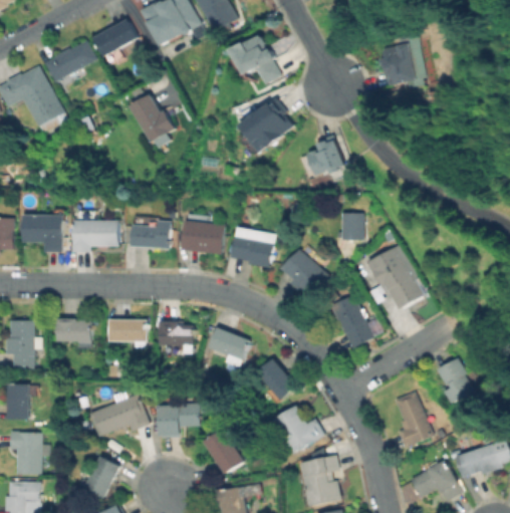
[(7,5),(0,8),(0,0),(11,0),(5,3),(7,5)]
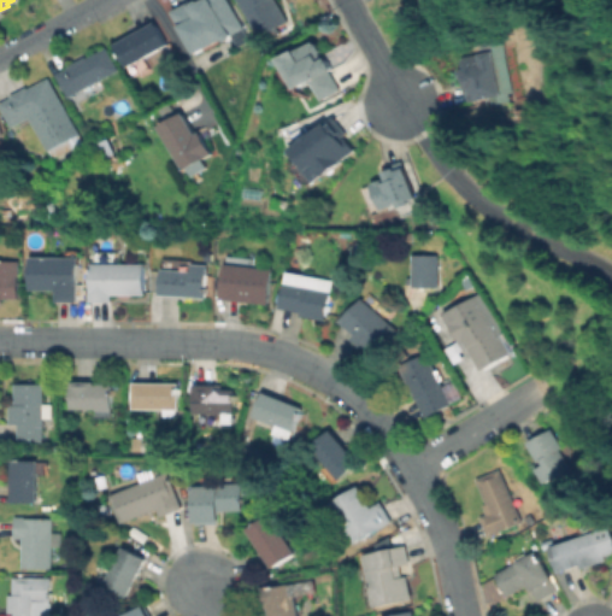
[(224,0),(240,30),(194,54),(174,17),(206,0),(224,0)]
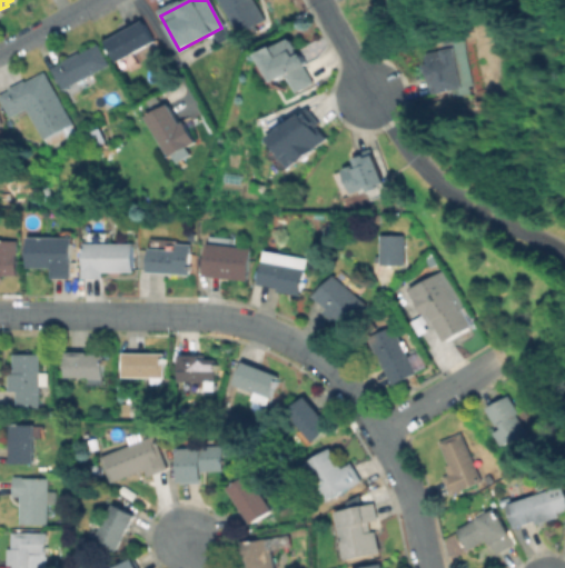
[(250,0),(261,22),(235,36),(218,0),(250,0)]
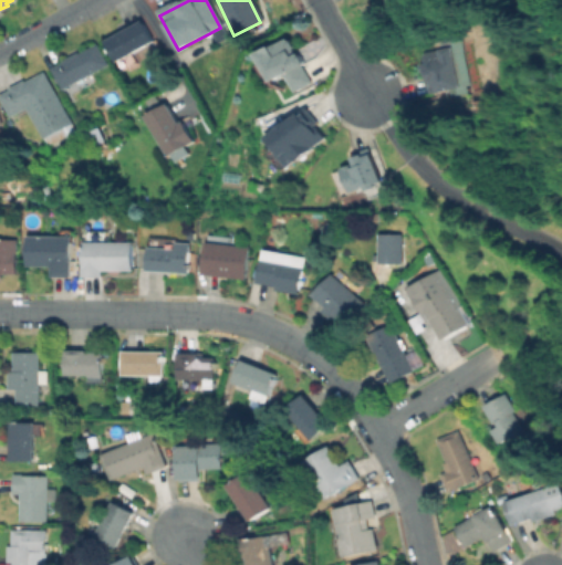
[(147,42),(112,62),(101,42),(136,22),(147,42)]
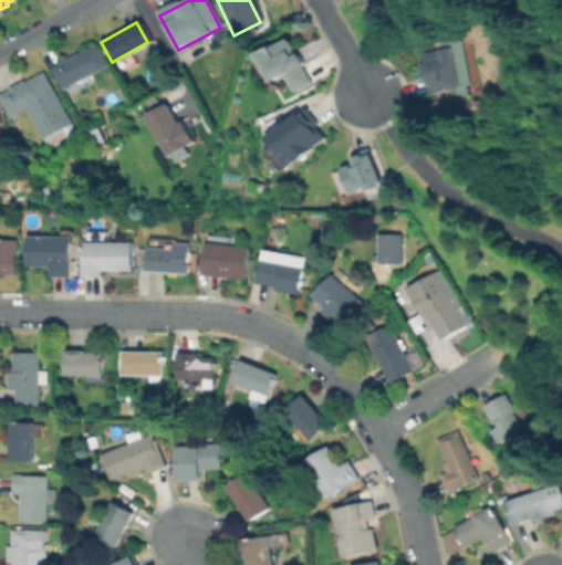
[(94,43),(104,64),(59,89),(49,69),(60,62),(59,60),(75,51),(75,53),(94,43)]
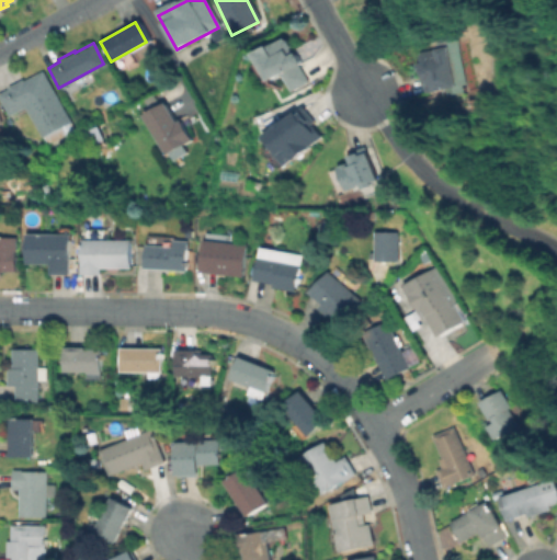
[(279,44),(291,65),(294,63),(304,79),(287,89),(279,75),(265,82),(256,67),(261,64),(257,57),(279,44)]
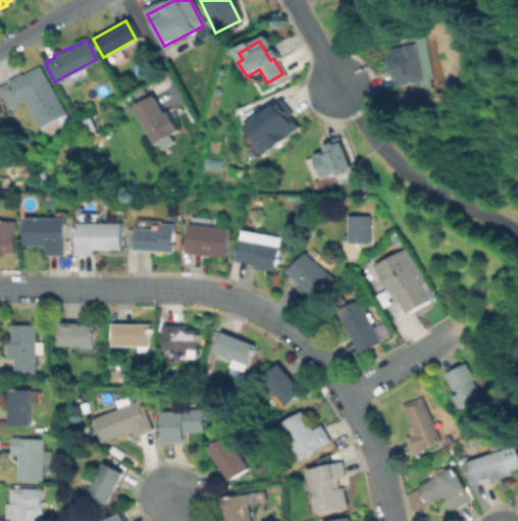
[(422,81),(395,89),(384,50),(413,43),(422,81)]
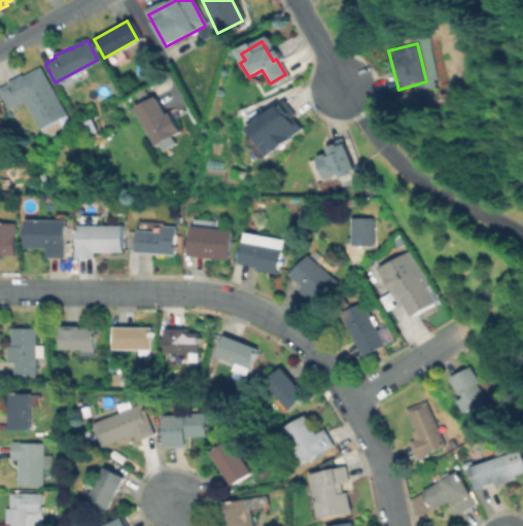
[(48,86),(64,118),(37,133),(22,103),(7,110),(0,96),(0,88),(38,68),(48,86)]
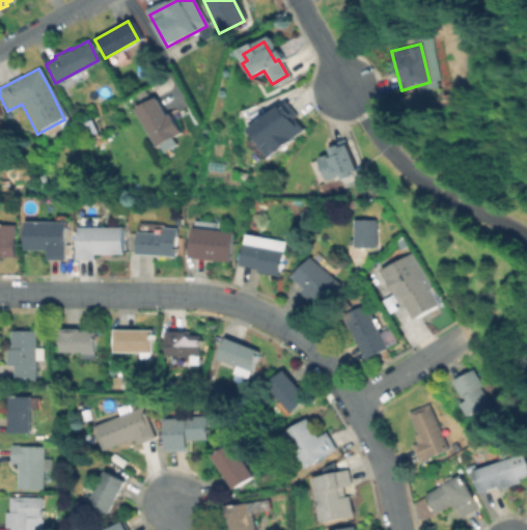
[(176,134),(156,146),(136,111),(157,100),(176,134)]
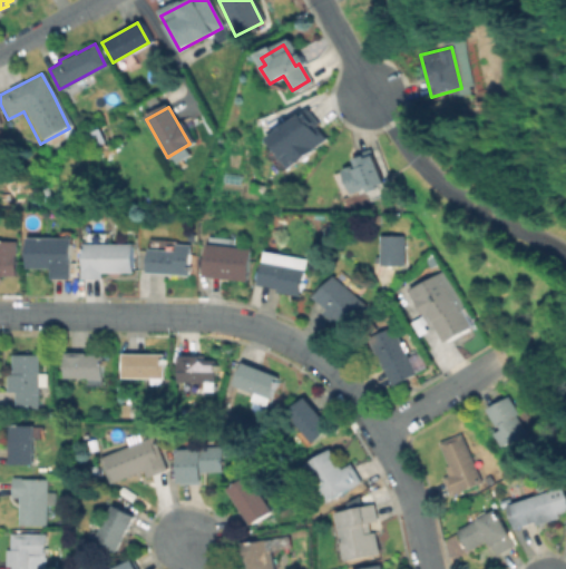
[(262,139),(275,129),(274,129),(282,123),(282,124),(295,114),(298,116),(302,113),(308,119),(304,121),(313,133),(315,131),(321,138),(309,148),(309,149),(293,162),(293,160),(283,167),(262,139)]
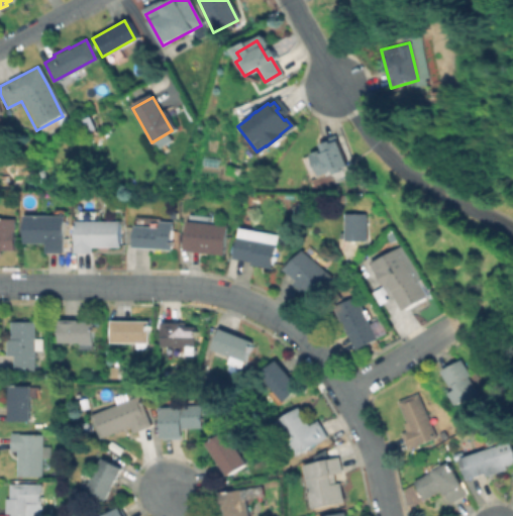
[(345,168),(316,179),(308,156),(336,144),(345,168)]
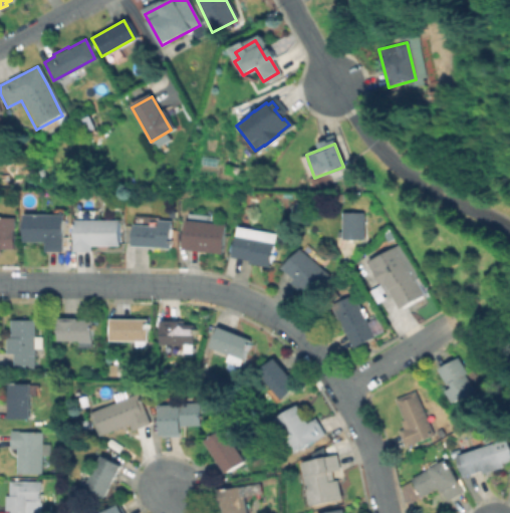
[(62,214),(62,251),(43,251),(43,241),(22,241),(23,213),(62,214)]
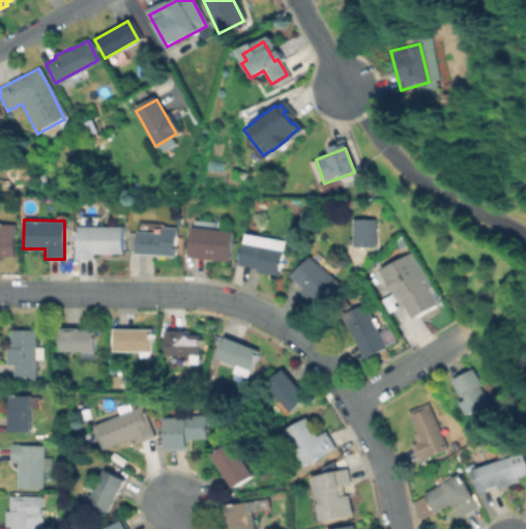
[(375,222),(375,250),(352,250),(352,222),(375,222)]
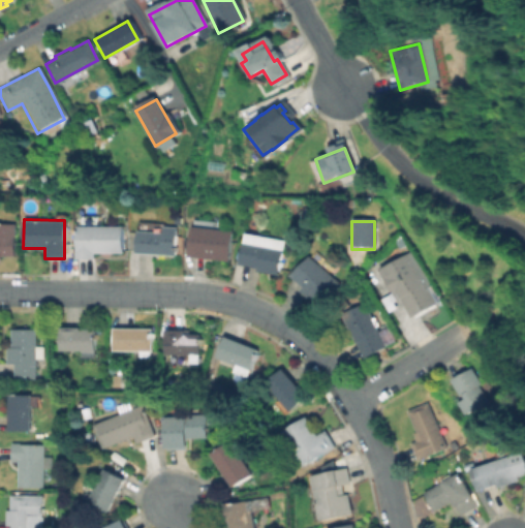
[(0,223),(12,223),(11,256),(0,256),(0,223)]
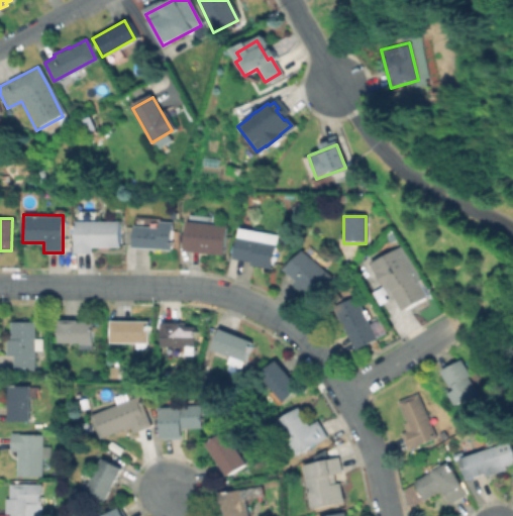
[(117,221),(117,246),(103,246),(103,248),(90,247),(90,253),(72,252),(73,220),(117,221)]
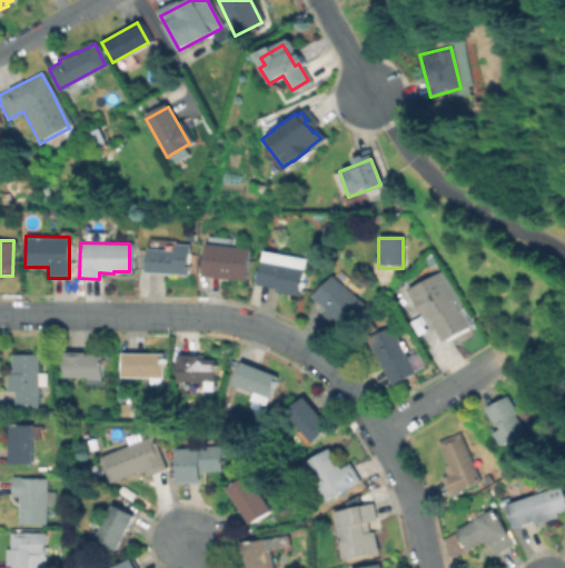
[(188,243),(186,275),(144,271),(146,248),(172,250),(174,242),(188,243)]
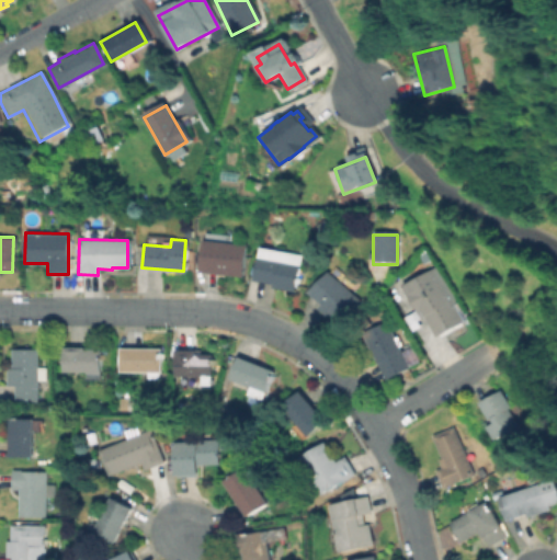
[(243,244),(239,277),(197,272),(201,240),(243,244)]
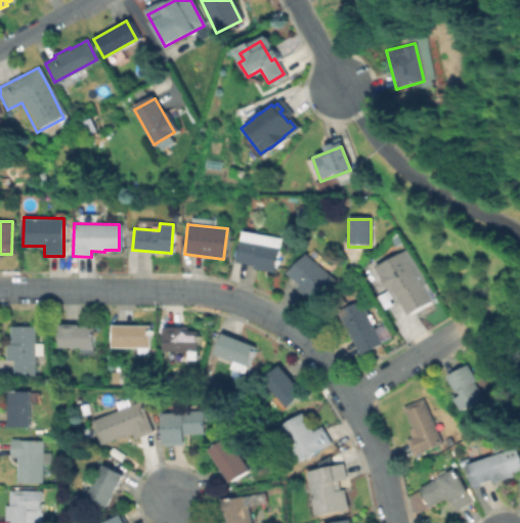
[(277,247),(272,272),(253,268),(253,266),(235,262),(241,238),(277,247)]
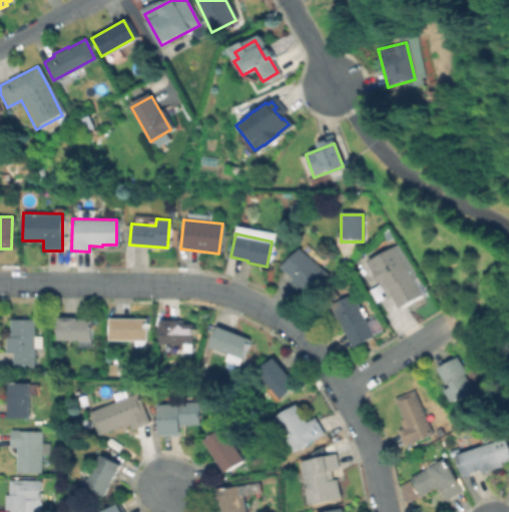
[(303,244),(311,251),(307,257),(328,276),(310,295),(301,286),(298,289),(290,282),(293,278),(281,267),(298,248),(299,248),(303,244)]
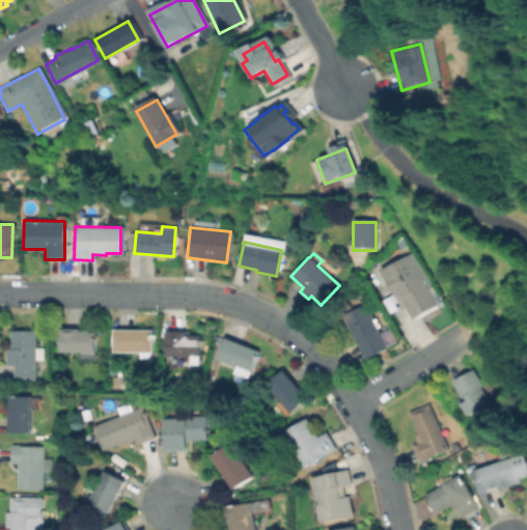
[(407,254),(437,304),(412,319),(400,301),(397,303),(397,302),(393,304),(396,309),(389,313),(382,300),(392,293),(379,271),(407,254)]
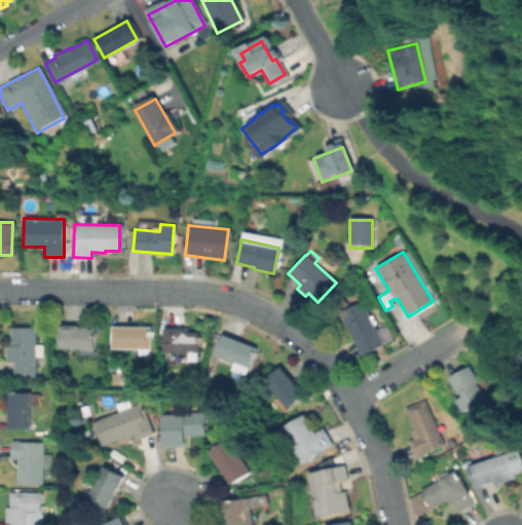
[(382,345),(361,355),(338,312),(361,301),(382,345)]
